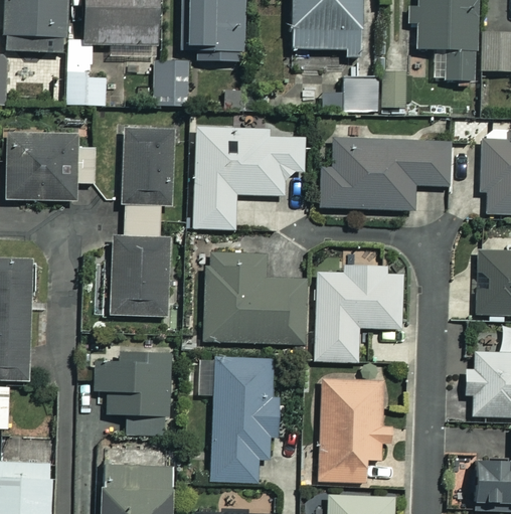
[(5,0),(6,51),(64,52),(64,0),(5,0)]
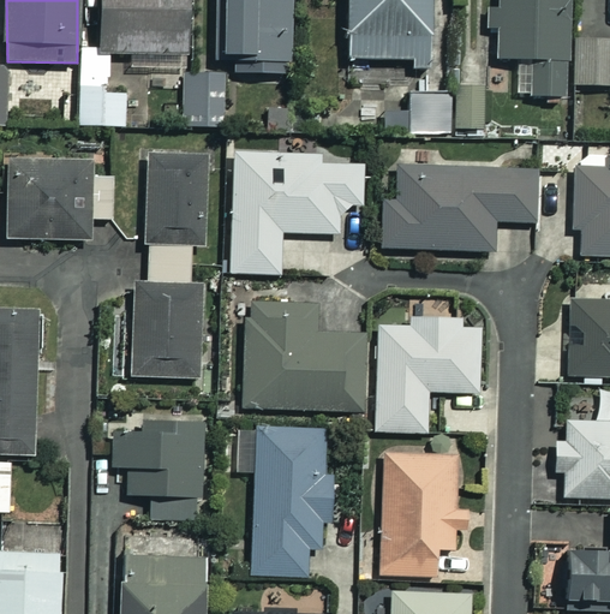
[(99,0),(99,52),(133,53),(132,67),(161,67),(161,53),(190,54),(191,0),(99,0)]
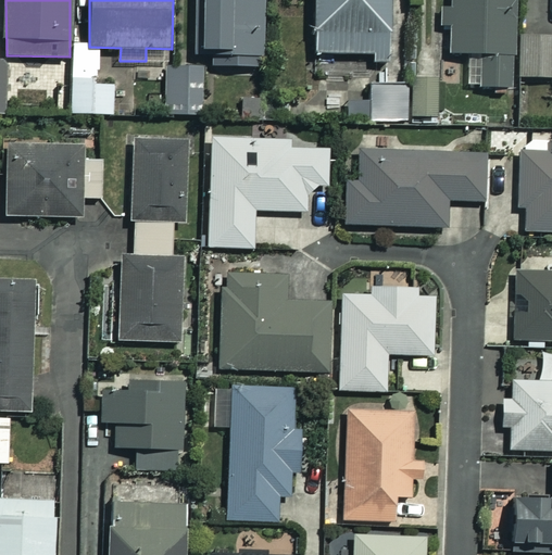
[(193,0),(193,53),(263,54),(263,0),(193,0)]
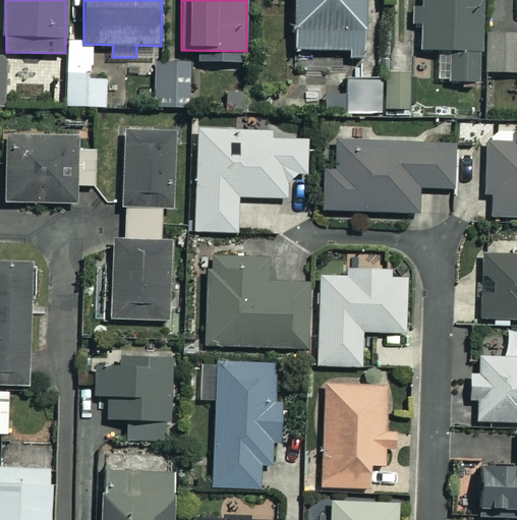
[(293,0),(294,50),(363,49),(362,0),(293,0)]
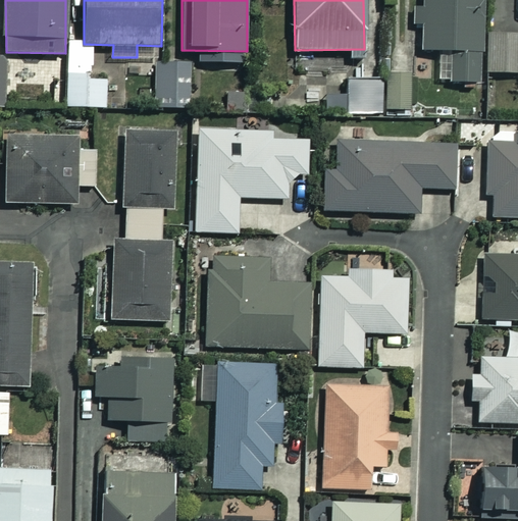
[(421,0),(420,49),(441,50),(439,82),(479,84),(482,0),(421,0)]
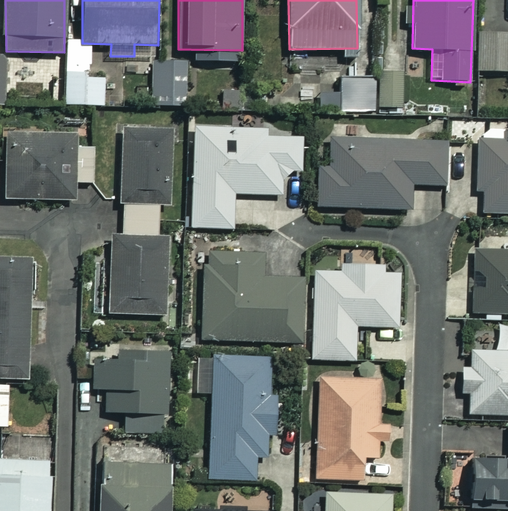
[(507,32),(481,33),(482,71),(507,70),(507,32)]
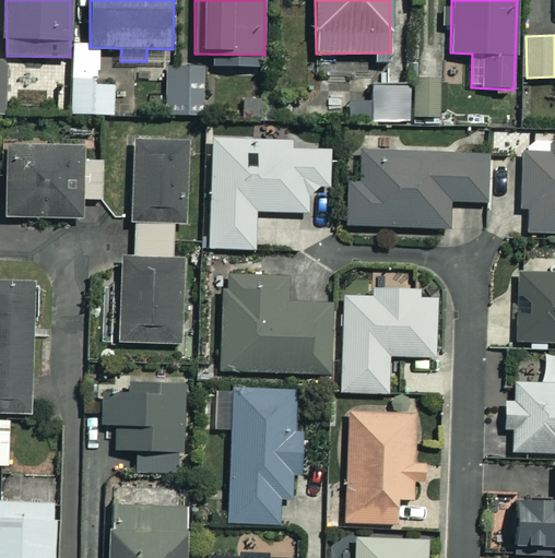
[(99,78),(101,50),(74,50),(74,76),(99,78)]
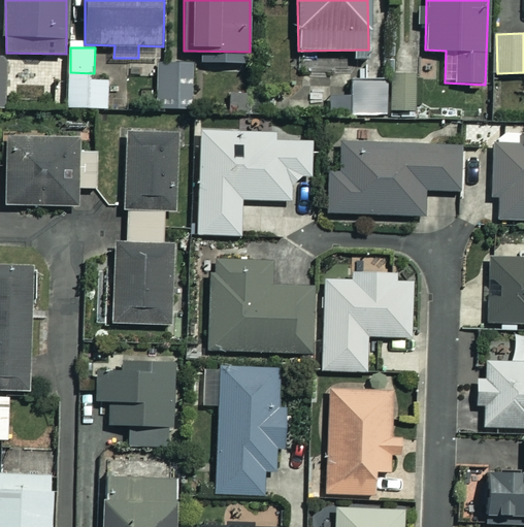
[(191,63),(157,63),(157,107),(192,107),(191,63)]
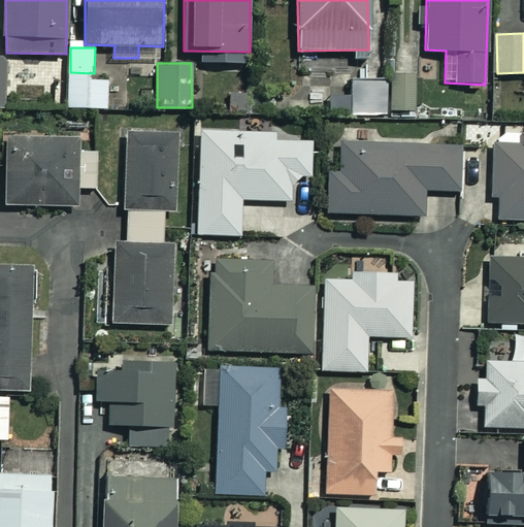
[(415,110),(415,75),(392,75),(392,110),(415,110)]
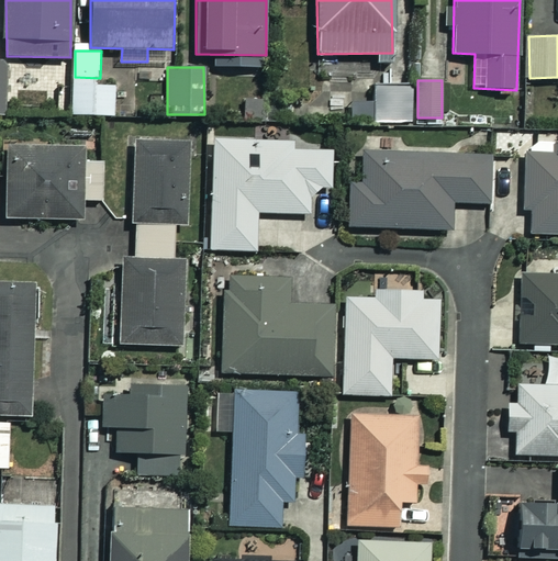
[(116,85),(75,85),(74,114),(116,115),(116,85)]
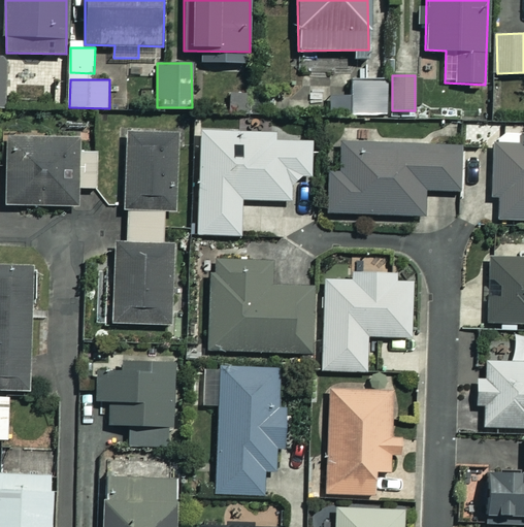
[(172,245),(164,245),(164,210),(175,210),(176,131),(126,131),(125,245),(113,245),(113,324),(172,324),(172,245)]
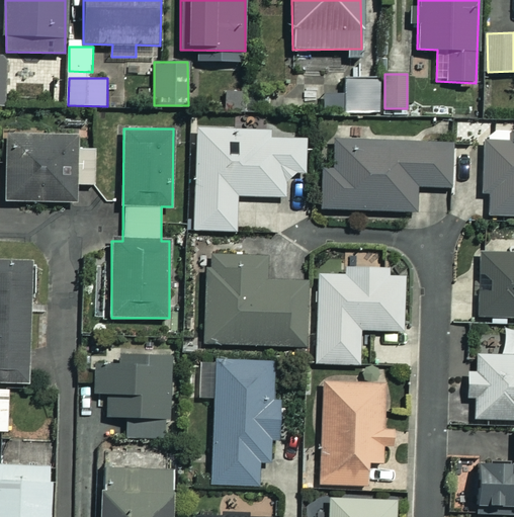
[(272,131),(197,128),(193,230),(237,231),(238,195),(285,196),(286,173),(306,174),(307,140),(271,139),(272,131)]
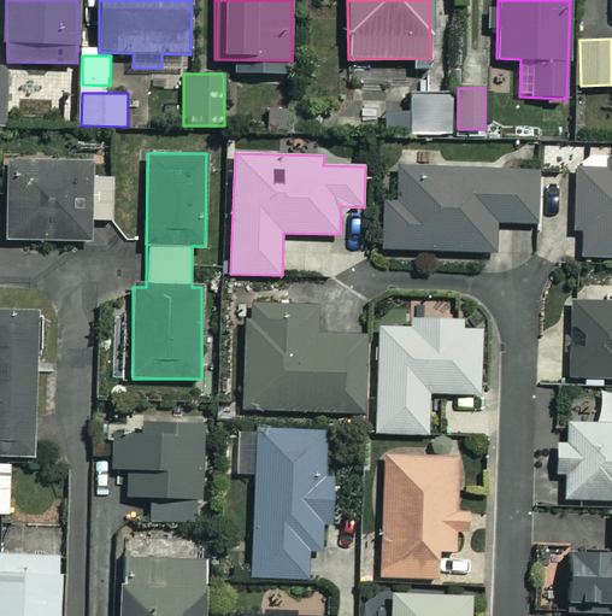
[(89,160),(9,159),(7,240),(90,241),(90,220),(117,220),(117,179),(89,179),(89,160)]
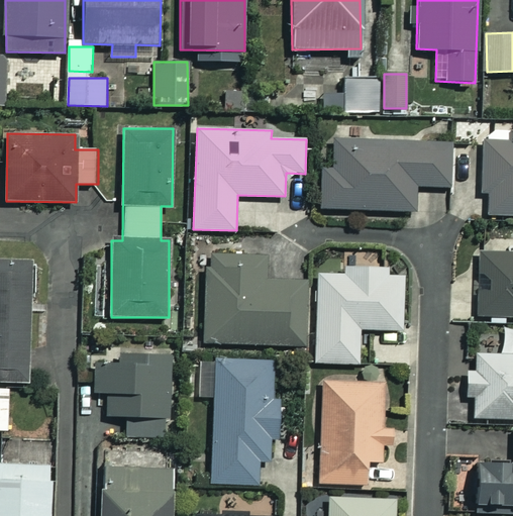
[(512,137),(483,136),(481,192),(488,192),(487,214),(512,214),(512,137)]
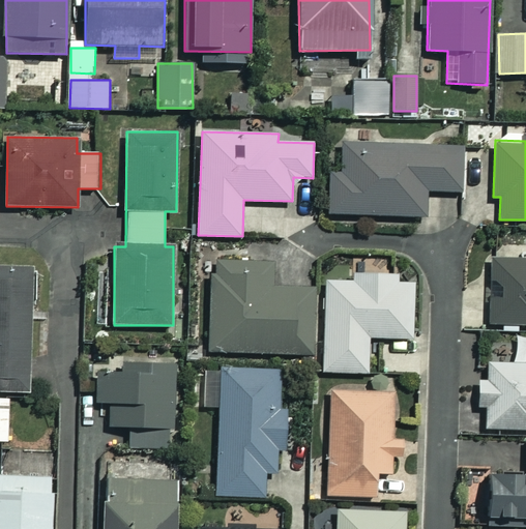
[(462,146),(342,143),(342,171),(330,170),(329,213),(426,216),(427,190),(461,192),(462,146)]
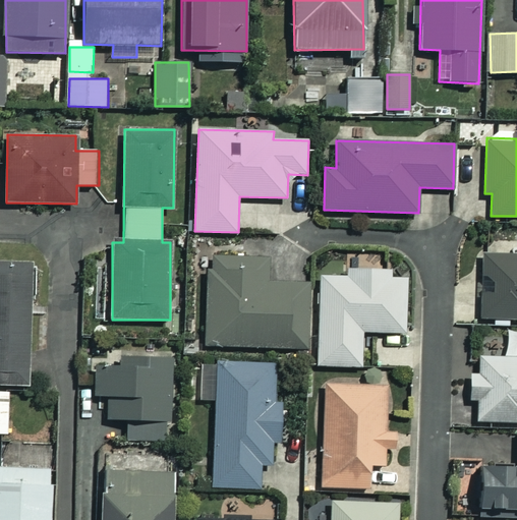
[(516,255),(482,255),(481,318),(516,318),(516,255)]
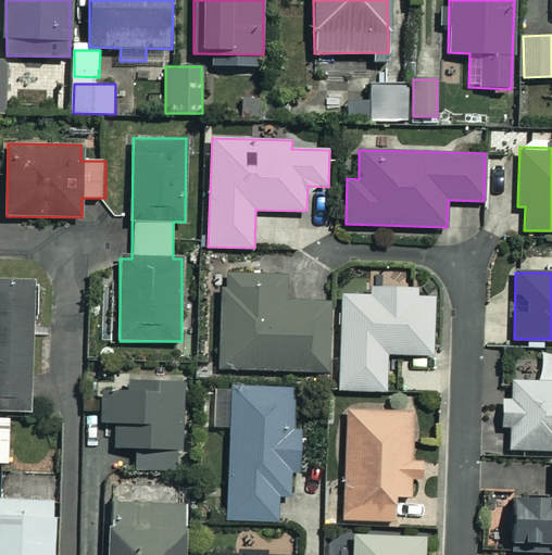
[(286,276),(223,275),(221,368),(330,370),(331,301),(286,300),(286,276)]
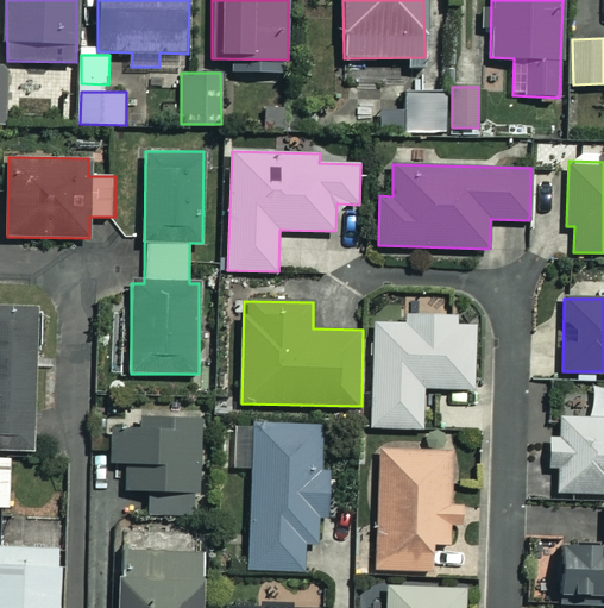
[(35,311),(0,309),(0,450),(33,450),(35,311)]
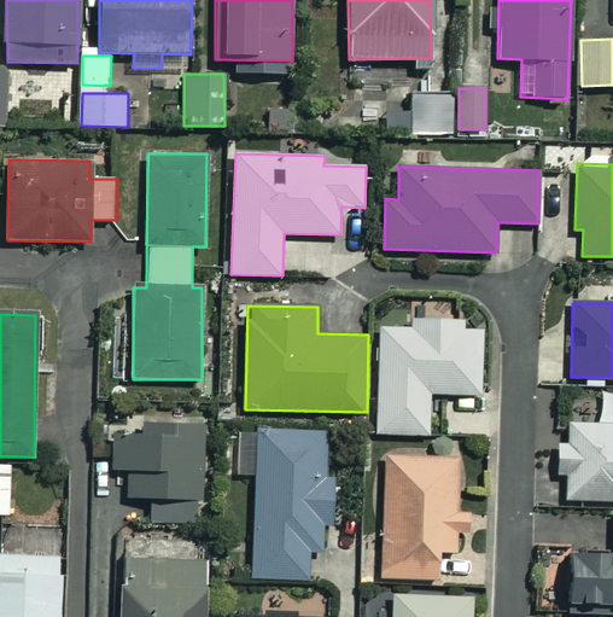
[(484,322),(412,319),(412,327),(381,326),(378,432),(430,435),(432,391),(482,394),(484,322)]
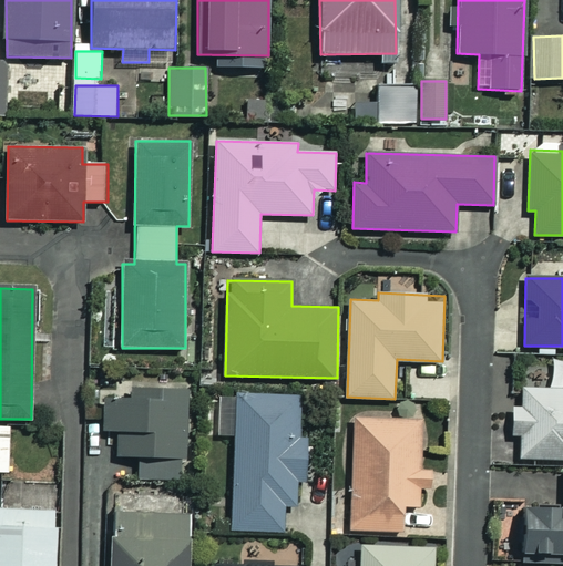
[(190,390),(131,388),(131,399),(105,398),(103,430),(119,431),(118,455),(145,458),(144,484),(184,486),(190,390)]
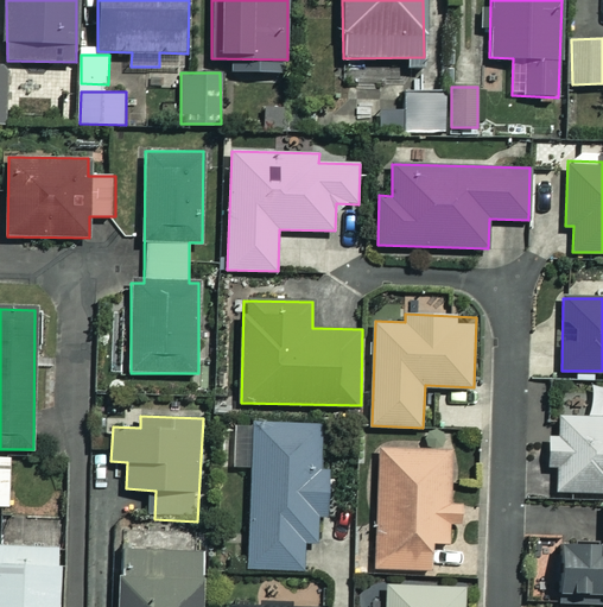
[(602,423),(596,424),(596,416),(560,416),(560,436),(548,436),(550,492),(602,491),(602,423)]
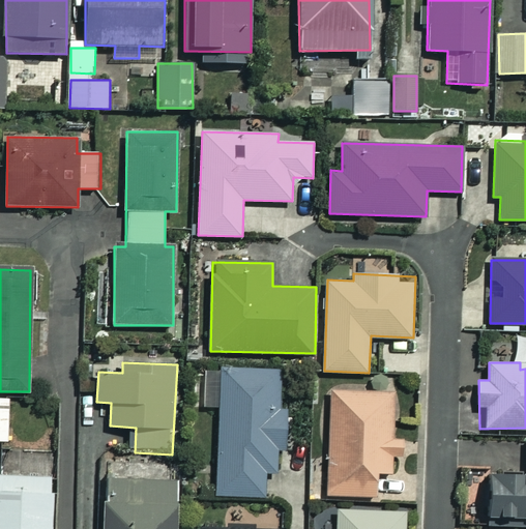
[(282,370),(220,369),(218,496),(265,496),(265,471),(281,471),(282,370)]
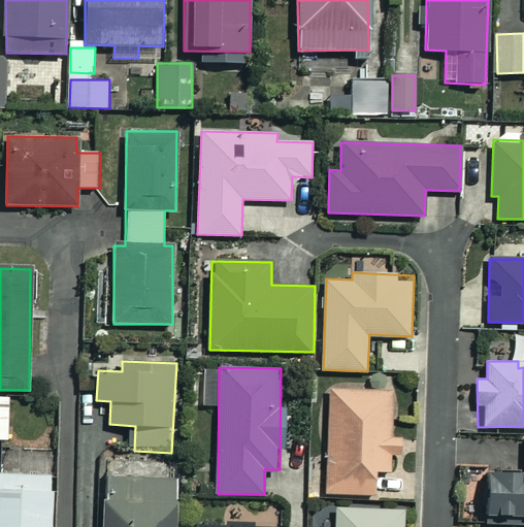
[(392,391),(330,390),(328,493),(373,494),(373,470),(391,470),(392,391)]
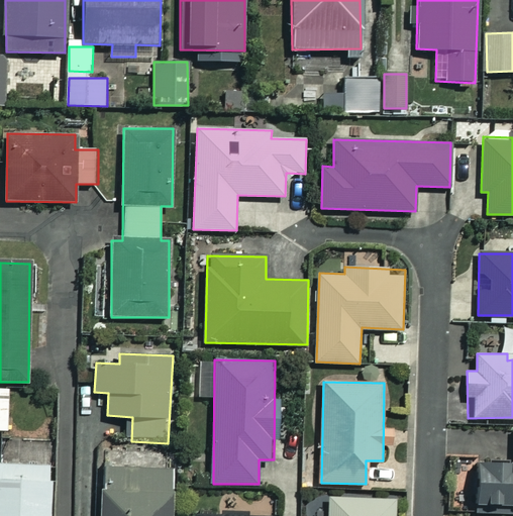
[(9,386),(0,386),(0,429),(10,430),(9,386)]
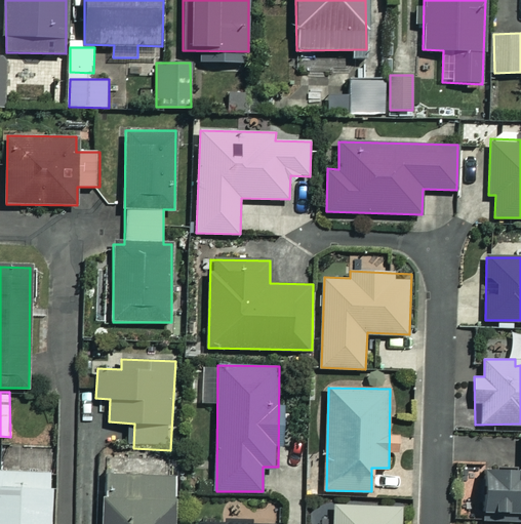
[(50,523),(52,472),(0,470),(0,523),(50,523)]
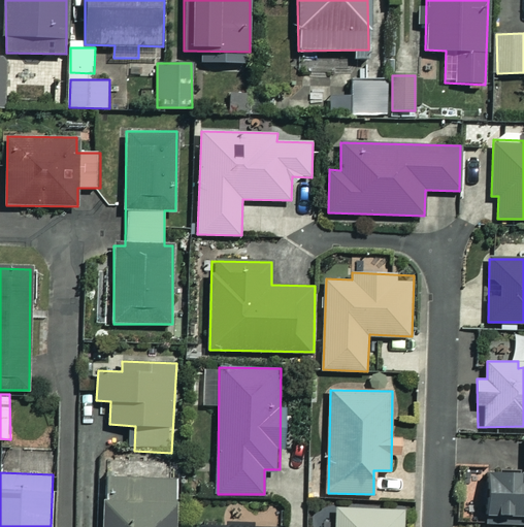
[(523,473),(484,473),(483,516),(523,516),(523,473)]
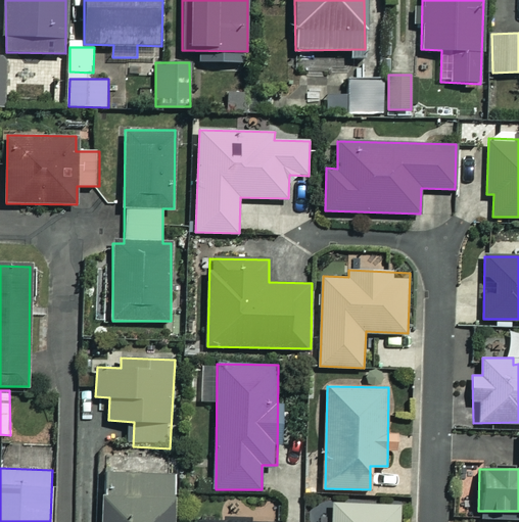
[(170,521),(170,473),(105,474),(105,493),(100,493),(100,521),(170,521)]
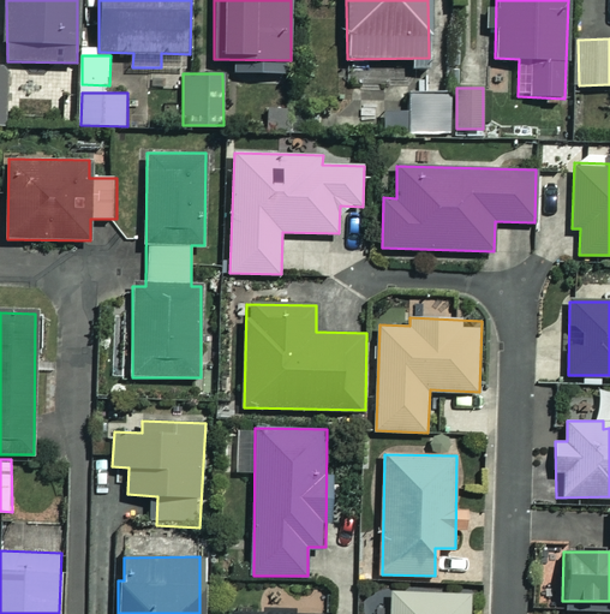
[(471,613),(471,594),(392,592),(390,613),(471,613)]
